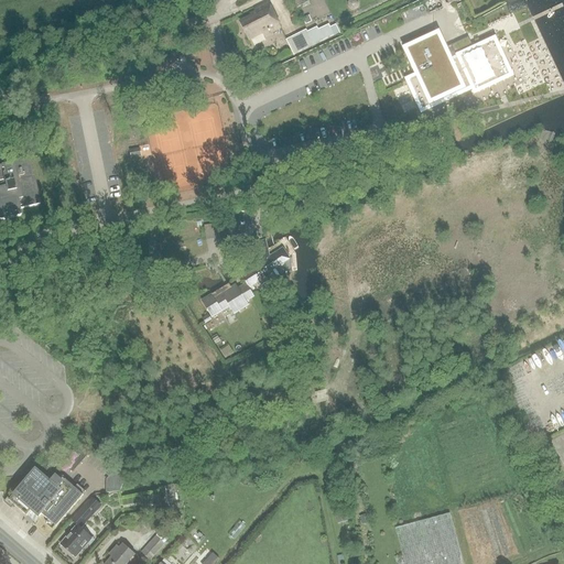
[(256,11),(256,13),(251,15),(252,18),(240,23),(250,41),(267,32),(269,34),(280,29),(268,4),(256,11)]
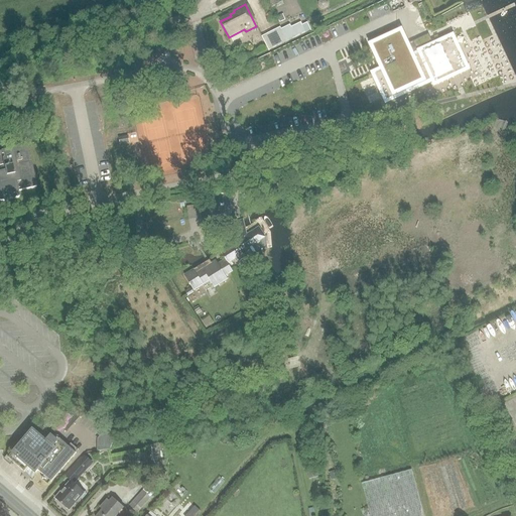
[(282,14),(277,17),(279,23),(285,20),(282,14)]
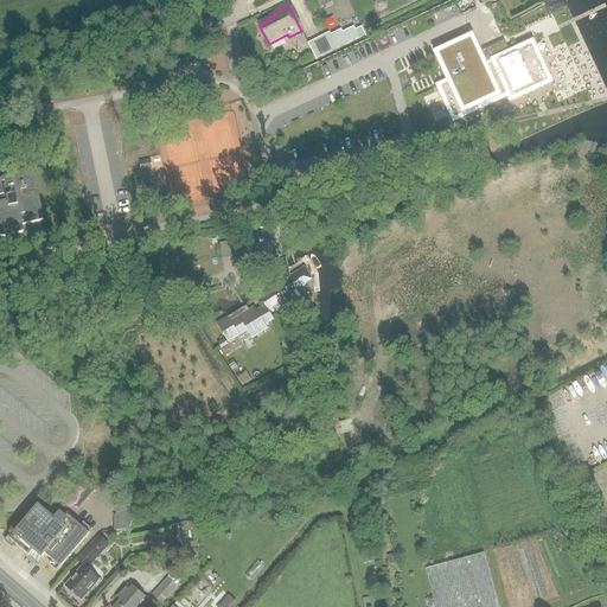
[(330,32),(307,43),(317,61),(359,39),(353,27),(343,32),(340,30),(331,34),(330,32)]
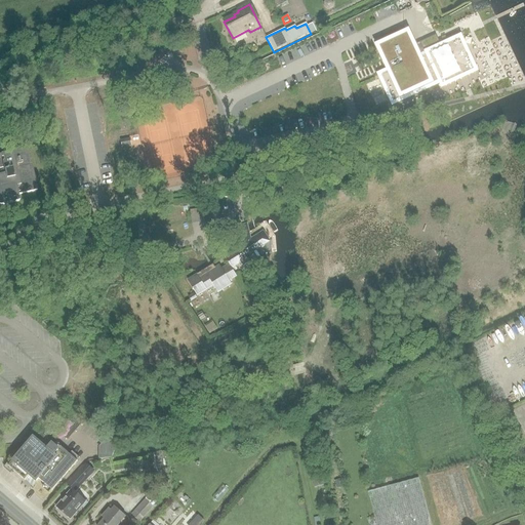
[(407,33),(378,46),(390,71),(380,75),(393,103),(441,80),(443,85),(474,70),(459,38),(441,46),(436,35),(413,45),(407,33)]
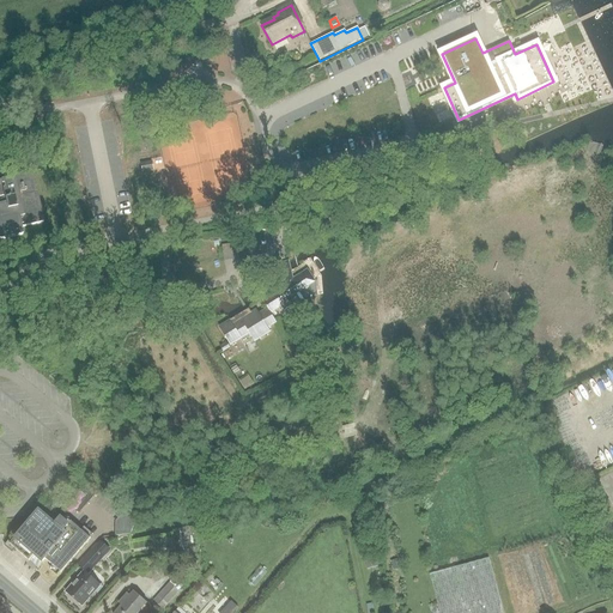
[(0,240),(22,236),(20,229),(43,224),(32,175),(0,181),(0,240)]
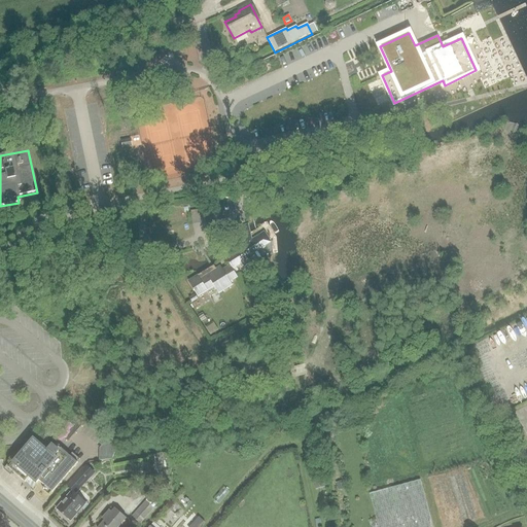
[(245,245),(225,257),(230,265),(233,270),(234,270),(236,269),(239,274),(245,269),(242,265),(251,258),(249,255),(271,243),(264,232),(251,240),(248,224),(241,226),(245,245)]
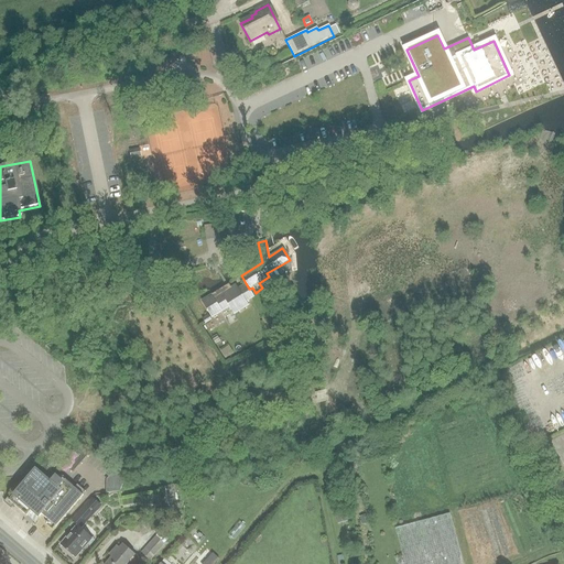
[(229,284),(202,301),(212,318),(229,307),(235,315),(249,306),(247,302),(255,297),(250,289),(249,289),(246,283),(238,288),(236,284),(231,288),(229,284)]
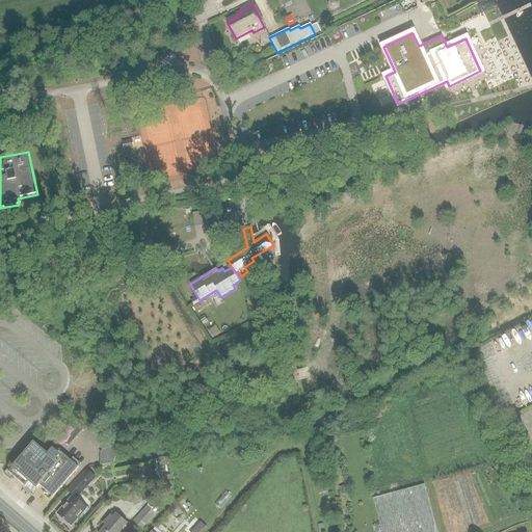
[(56,413),(61,416),(67,406),(61,404),(56,413)]
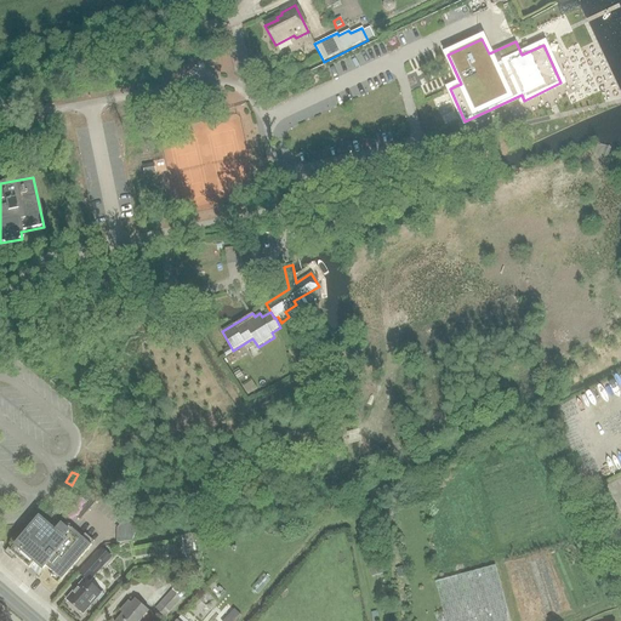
[(92,499),(77,517),(80,520),(83,518),(92,507),(97,502),(92,499)]
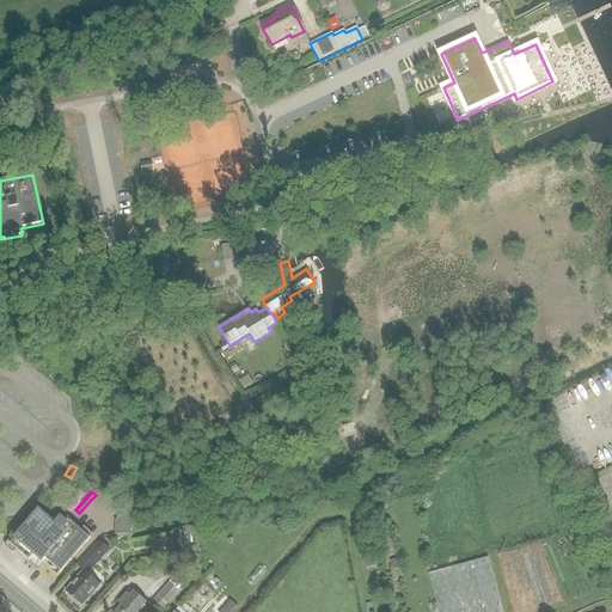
[(91,537),(72,520),(69,524),(61,516),(56,524),(40,509),(10,543),(30,560),(35,554),(43,561),(46,558),(61,571),(91,537)]
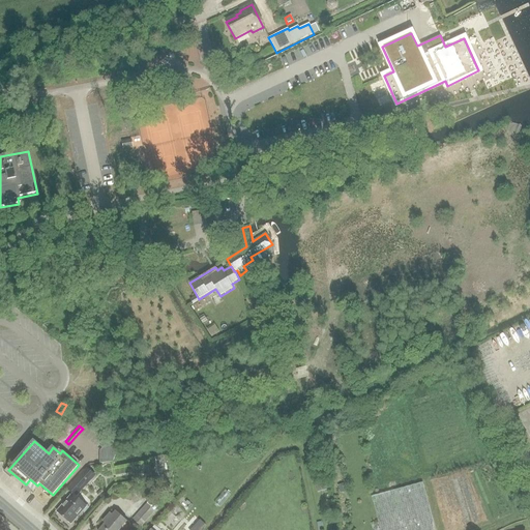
[(113,462),(117,450),(107,442),(99,450),(99,463),(113,462)]
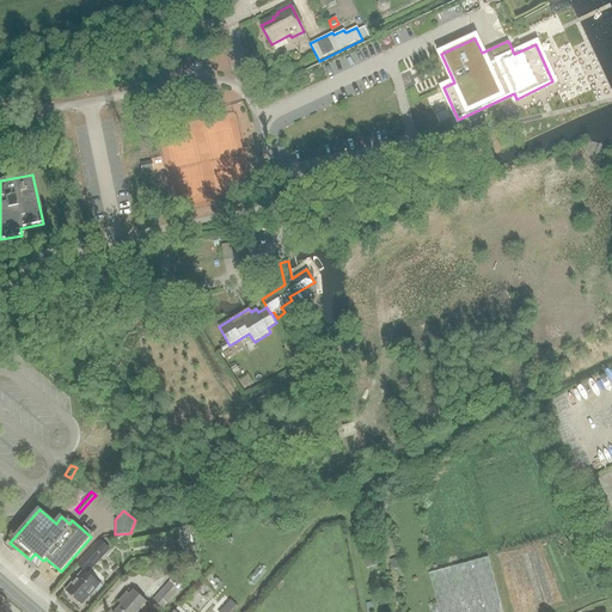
[(378,565),(371,537),(360,540),(366,568),(378,565)]
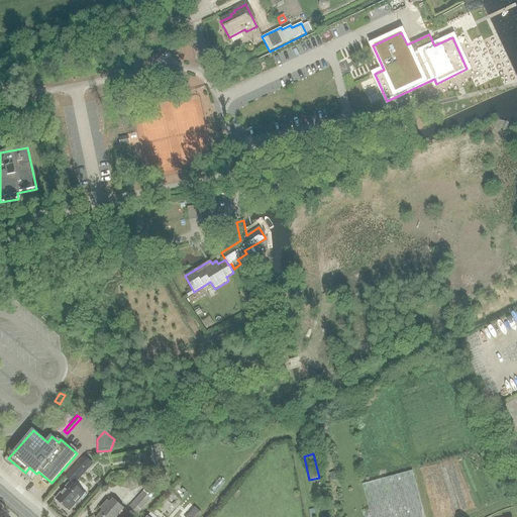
[(85,494),(75,484),(92,463),(84,456),(67,477),(71,482),(62,492),(63,493),(57,500),(69,511),(75,503),(76,504),(85,494)]
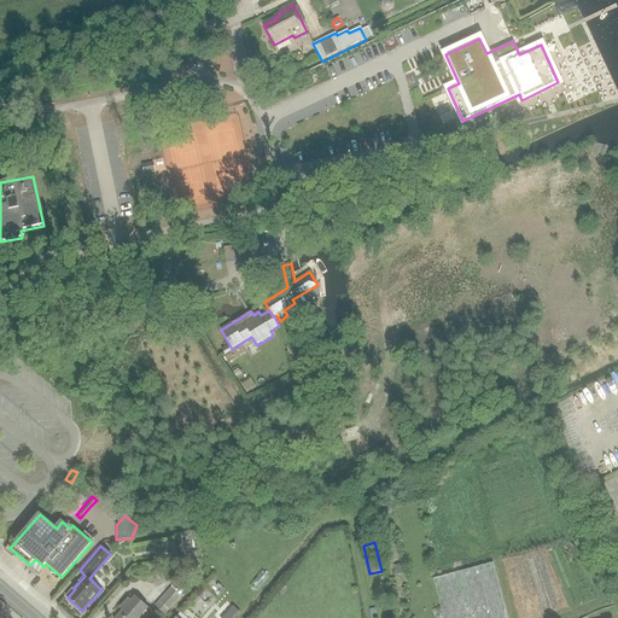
[(433,579),(443,617),(507,617),(494,564),(433,579)]
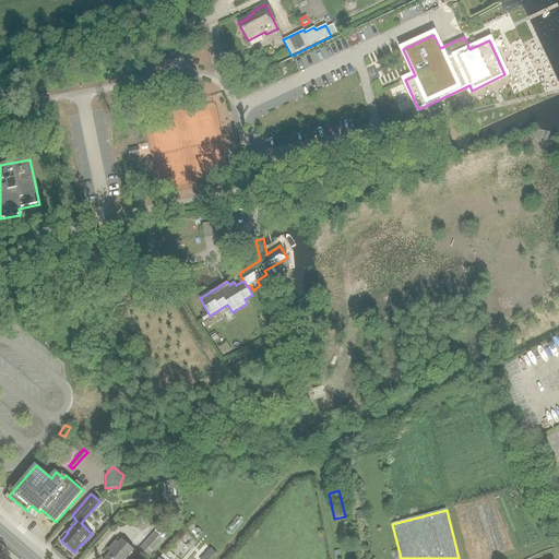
[(167,534),(159,526),(140,548),(150,557),(164,540),(163,538),(167,534)]
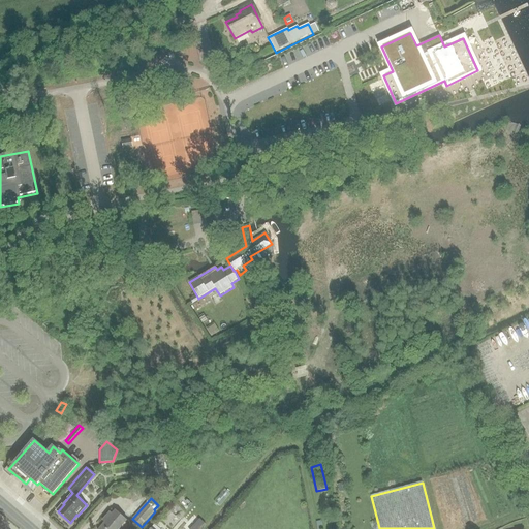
[(119,528),(127,521),(116,511),(113,515),(110,512),(103,520),(106,522),(99,528),(119,528)]
